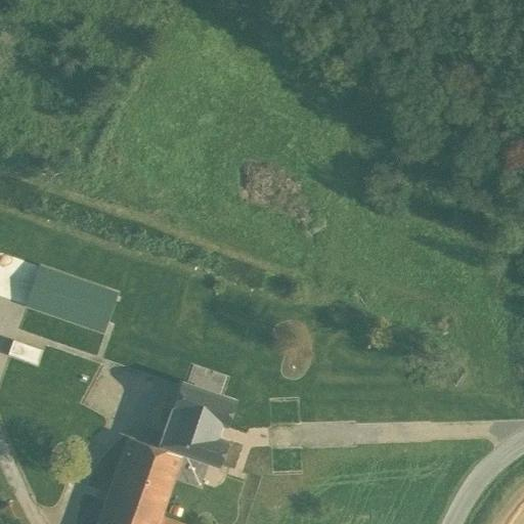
[(98,268),(44,250),(39,266),(92,285),(98,268)]
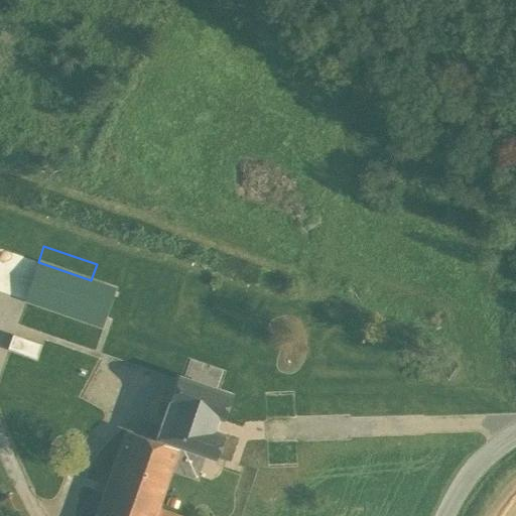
[(91,280),(38,262),(24,300),(101,327),(115,288),(91,280)]
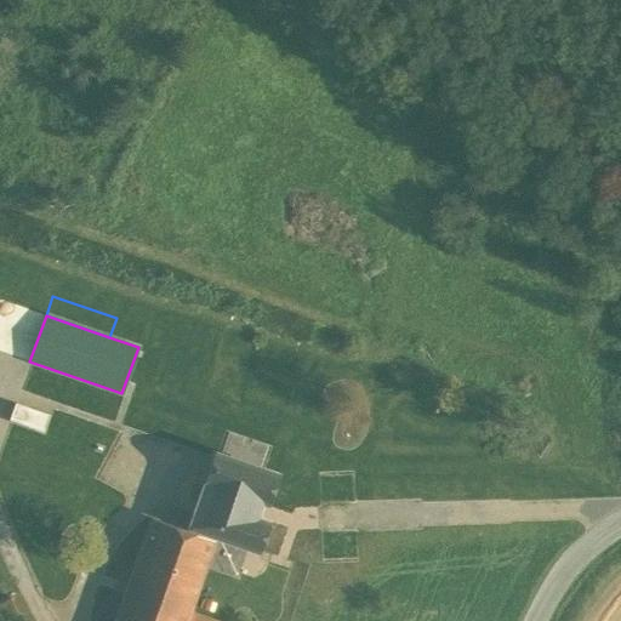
[(135,444),(16,403),(0,446),(0,454),(44,469),(118,495),(135,444)]
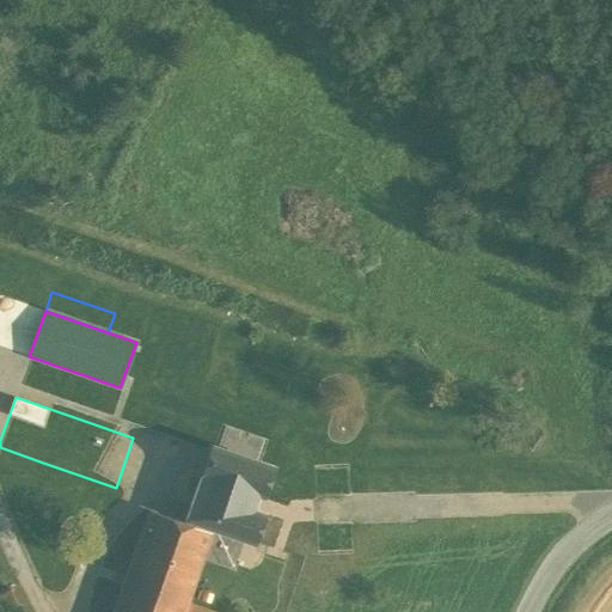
[(271,469),(212,448),(202,475),(203,475),(188,519),(214,528),(254,543),(263,516),(250,512),(256,494),(262,495),(271,469)]
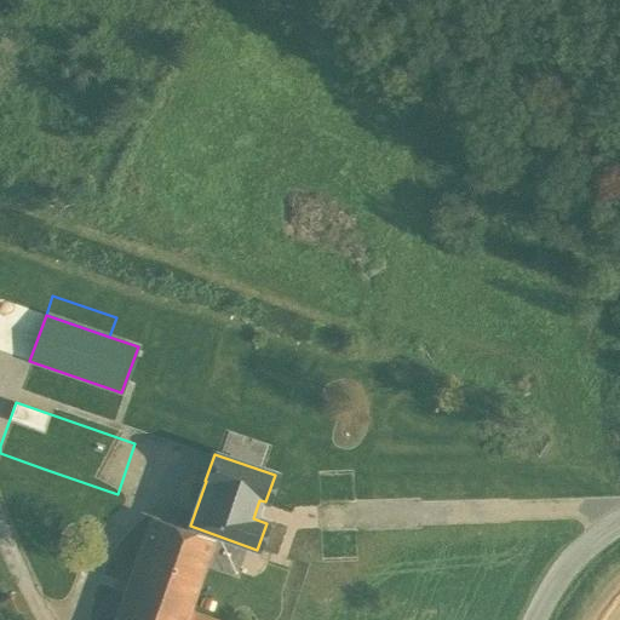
[(153,517),(116,619),(210,619),(189,613),(217,535),(190,526),(189,530),(153,517)]
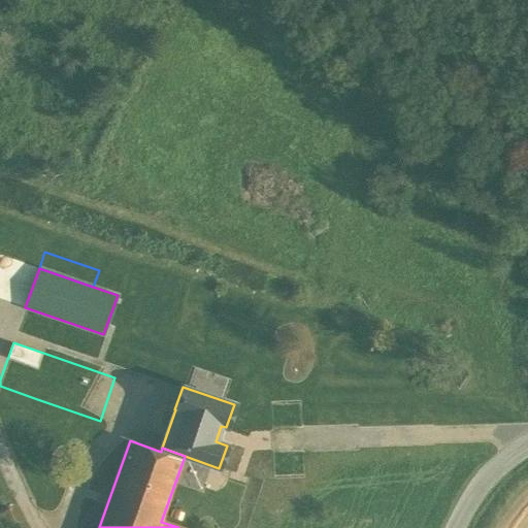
[(17,527),(7,507),(0,510),(0,527),(17,527)]
